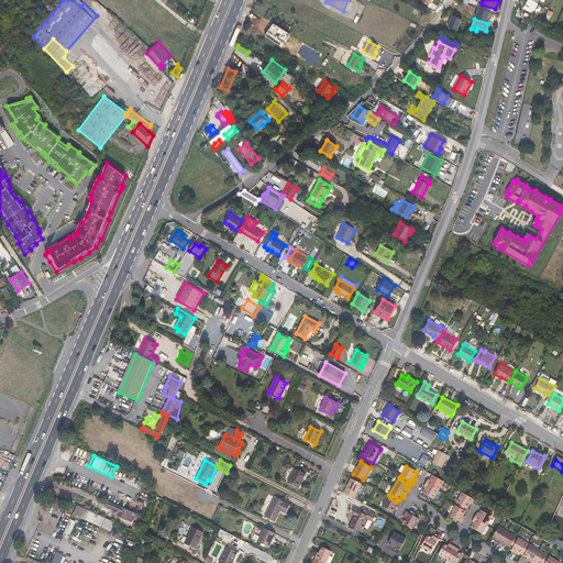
[(295,468),(287,483),(298,488),(302,479),(304,481),(306,474),(295,468)]
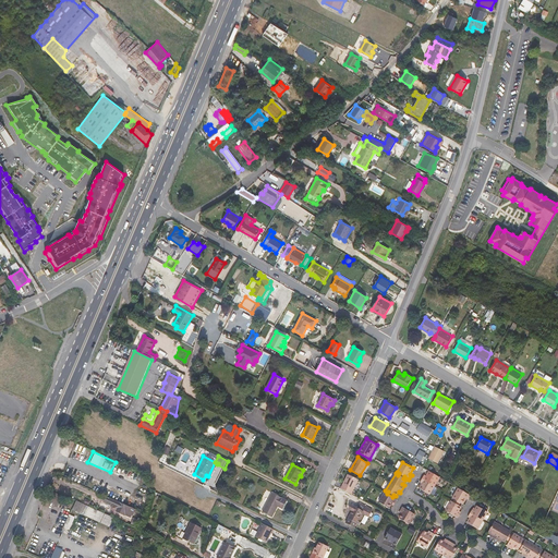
[(435,486),(439,477),(429,471),(426,476),(424,475),(422,478),(435,486)]
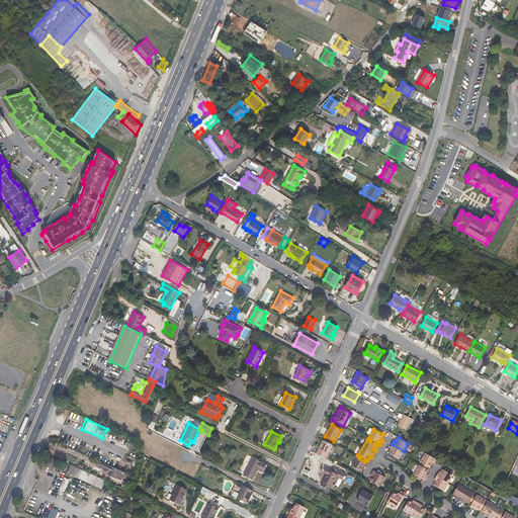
[(326,459),(333,445),(323,440),(317,454),(326,459)]
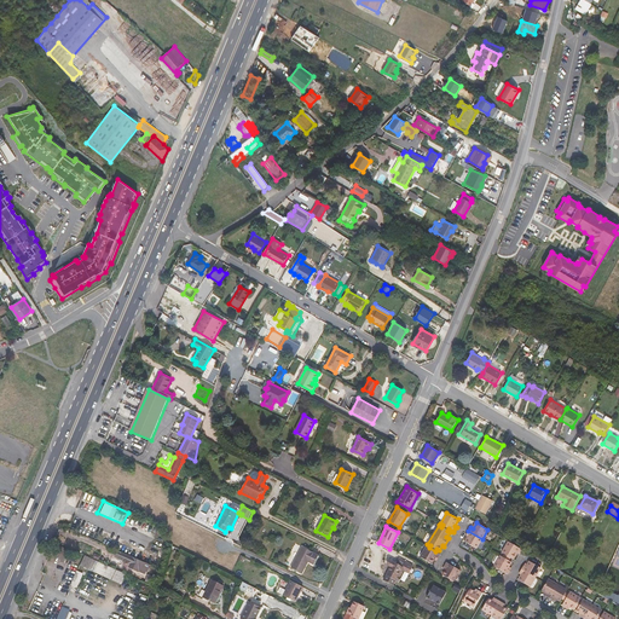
[(482,539),(468,531),(466,534),(468,536),(466,542),(476,549),(482,539)]
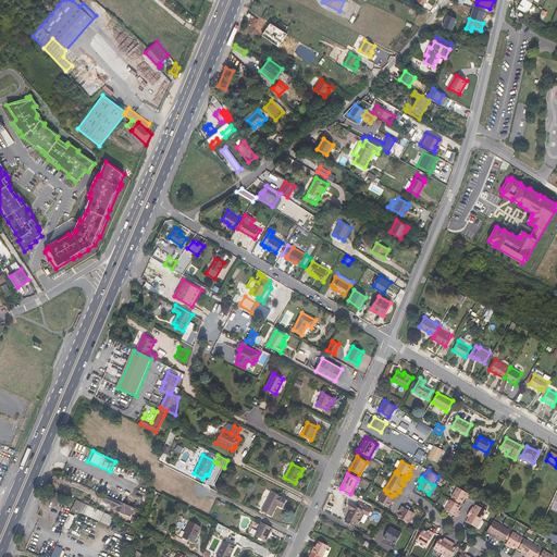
[(470,495),(469,494),(458,487),(452,497),(454,498),(453,502),(458,505),(460,502),(462,503),(466,497),(468,498),(470,495)]
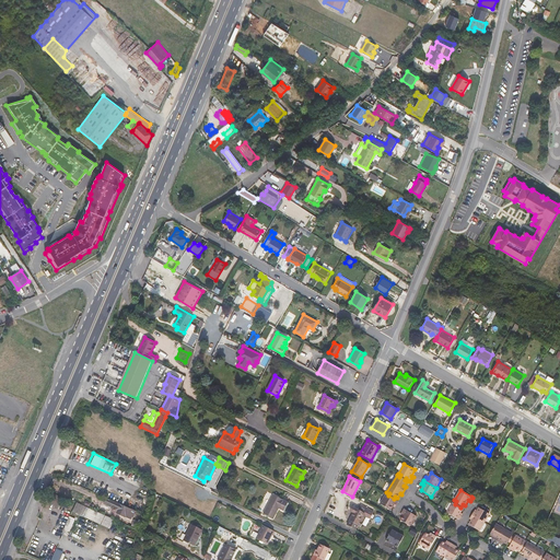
[(62,498),(51,493),(47,502),(59,506),(62,498)]
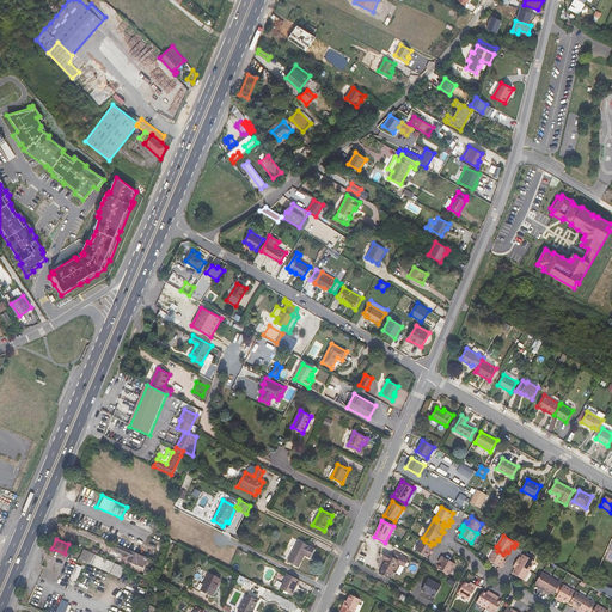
[(316,549),(299,540),(288,562),(299,568),(305,555),(311,558),(316,549)]
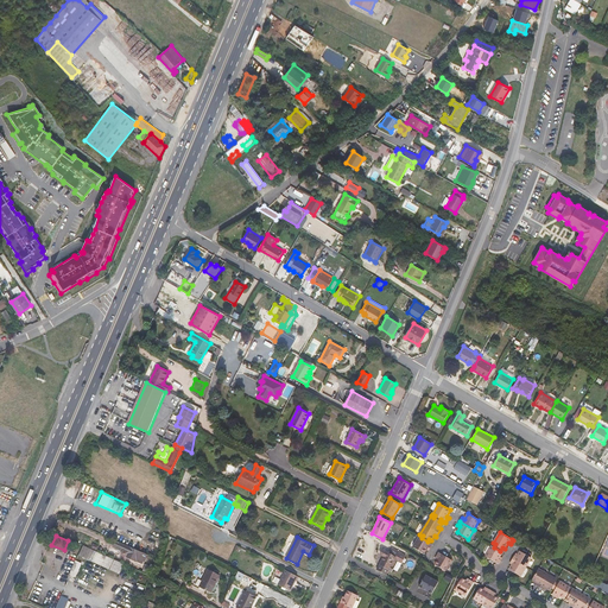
[(428,542),(422,538),(419,537),(413,548),(424,553),(428,548),(430,549),(432,544),(428,542)]
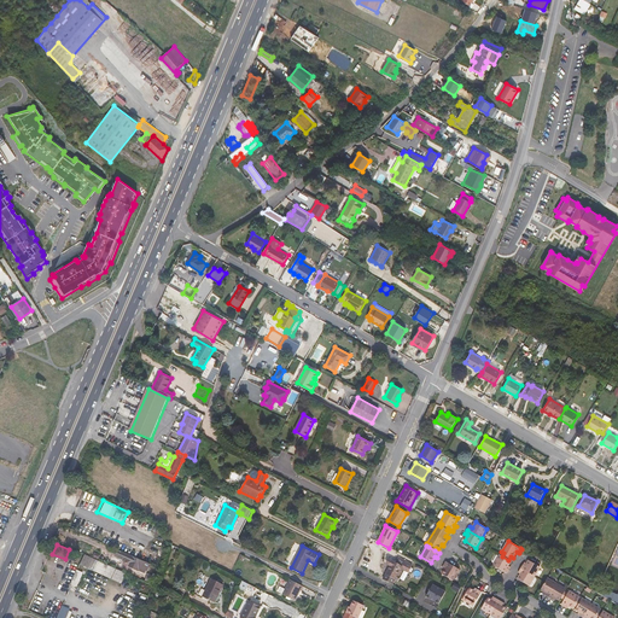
[(567,547),(560,559),(564,561),(571,548),(567,547)]
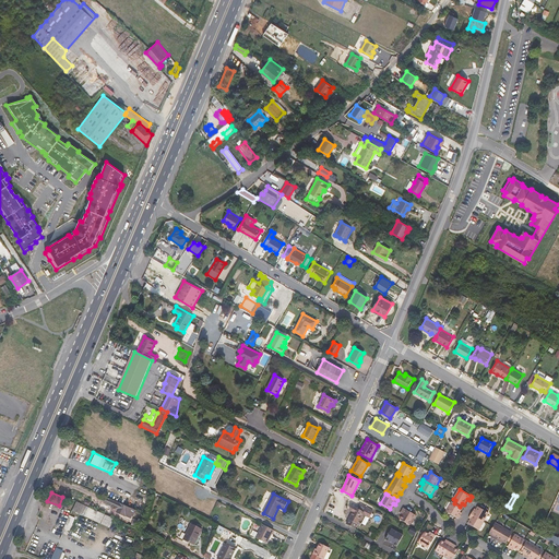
[(137,510),(106,497),(104,503),(113,507),(111,510),(132,519),(137,510)]
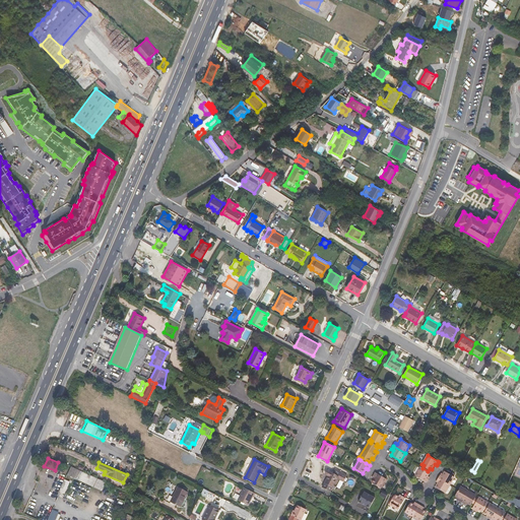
[(116,486),(72,466),(68,475),(112,496),(116,486)]
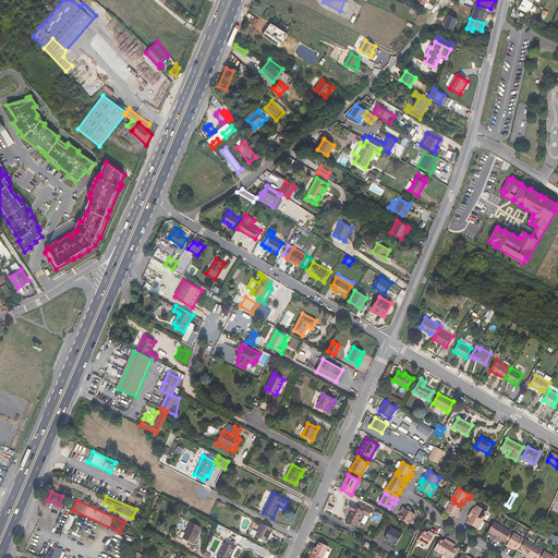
[(461,507),(459,506),(453,502),(451,500),(446,511),(458,518),(460,514),(458,513),(461,507)]
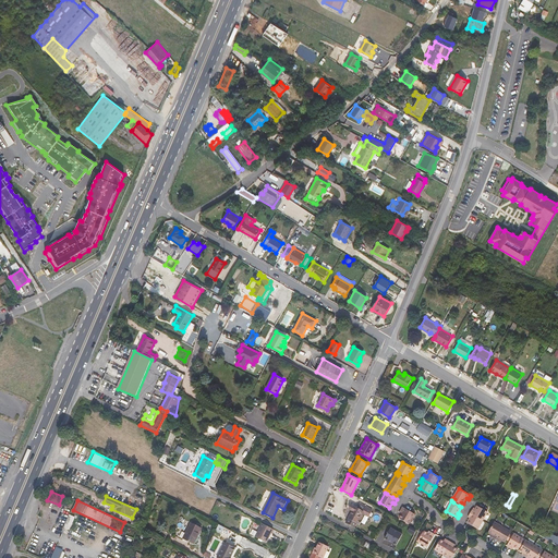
[(347,523),(344,528),(352,532),(354,528),(358,523),(359,524),(365,511),(370,514),(373,509),(360,502),(358,507),(352,504),(349,510),(352,511),(346,523),(347,523)]
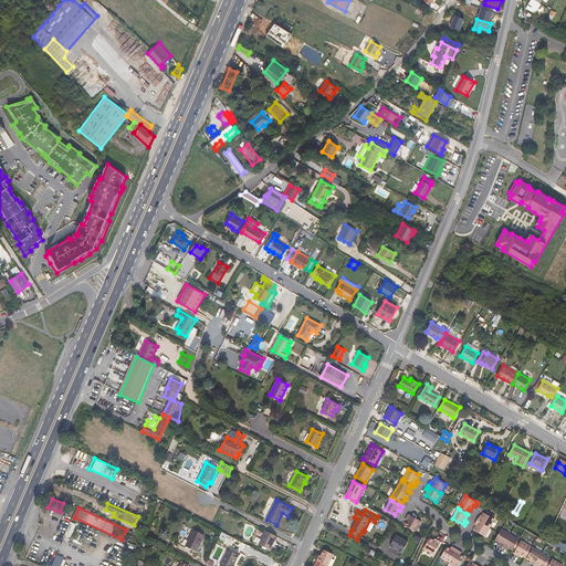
[(477,521),(490,527),(494,520),(484,513),(481,519),(479,517),(477,521)]
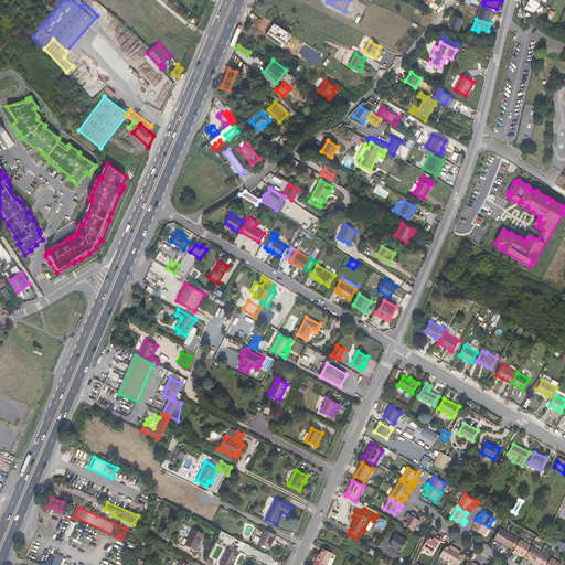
[(406,528),(412,531),(413,530),(414,531),(420,521),(416,518),(409,514),(407,513),(405,518),(407,519),(404,524),(406,526),(406,528)]
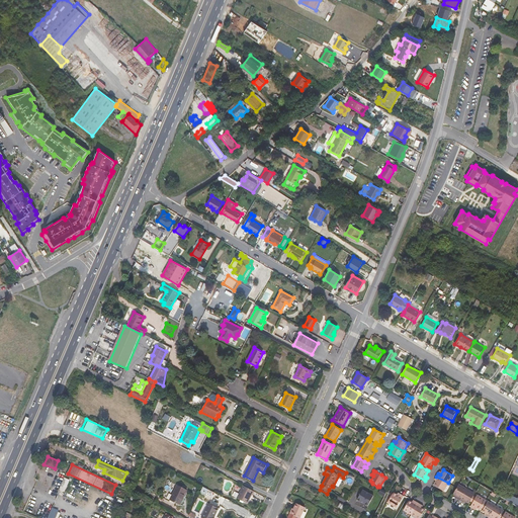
[(443,491),(448,483),(436,477),(434,480),(436,481),(434,486),(443,491)]
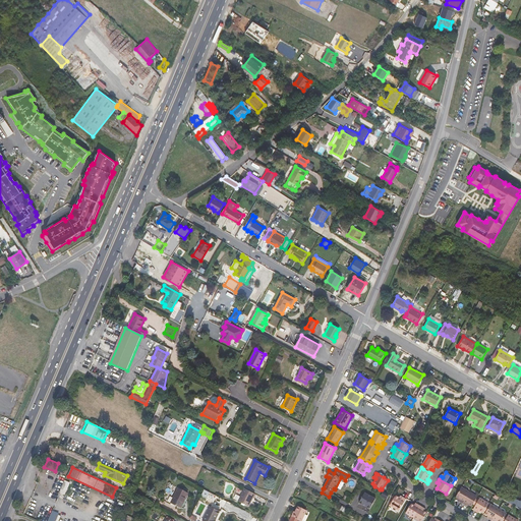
[(71,483),(65,480),(60,491),(66,494),(71,483)]
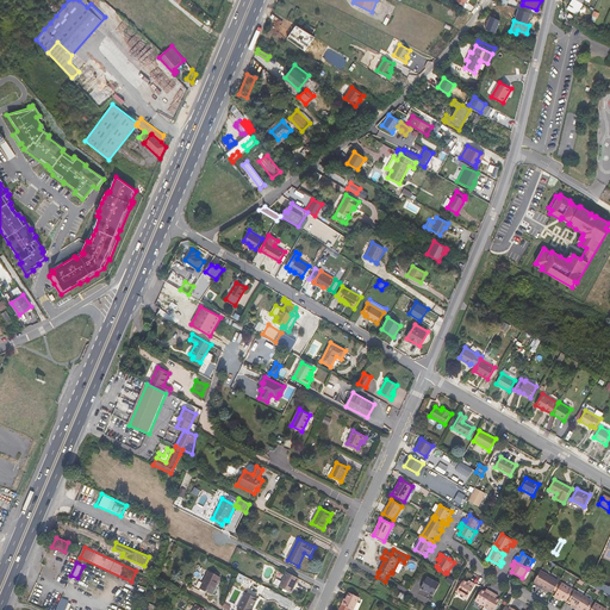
[(154,570),(147,566),(143,573),(151,578),(154,570)]
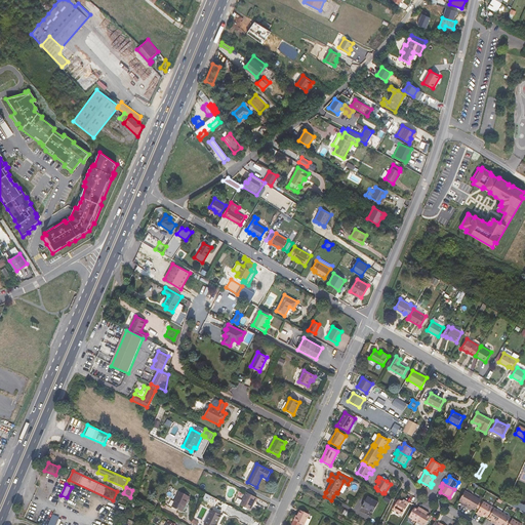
[(190,496),(179,491),(174,501),(171,500),(169,506),(183,512),(190,496)]
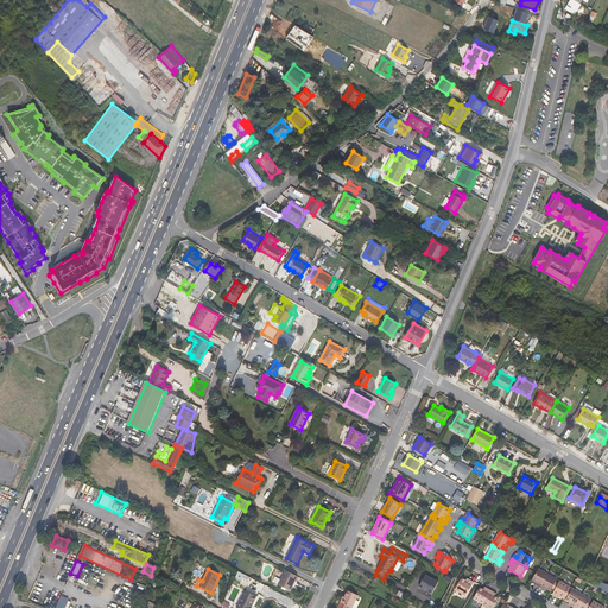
[(536,586),(540,588),(548,575),(538,569),(536,574),(532,580),(537,583),(536,586)]
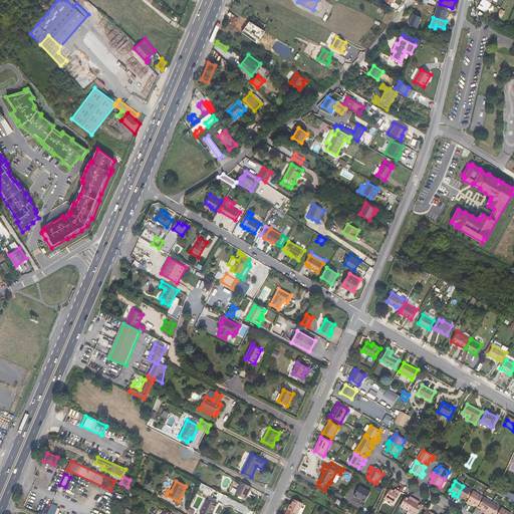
[(252,487),(241,482),(237,490),(235,489),(232,493),(245,500),(252,487)]
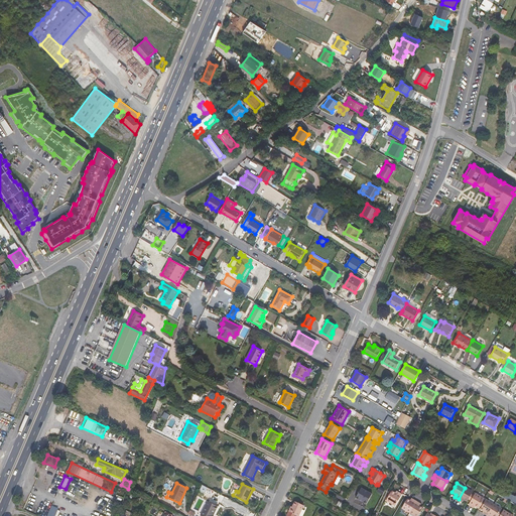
[(373,494),(362,488),(356,498),(367,504),(373,494)]
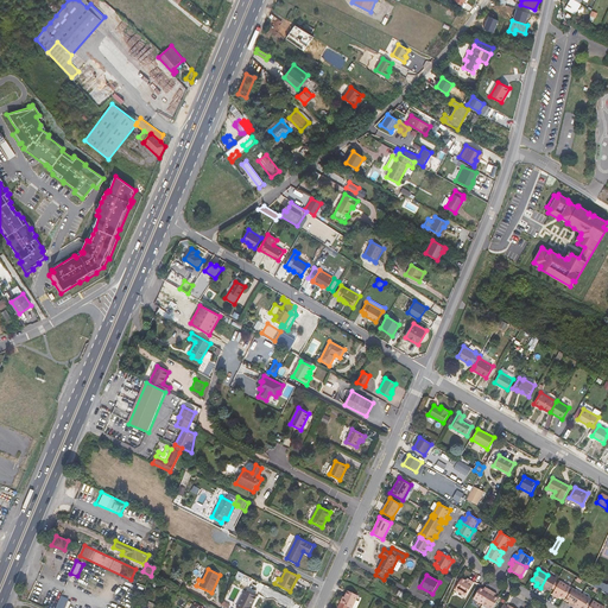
[(552,588),(556,582),(557,580),(548,575),(540,588),(544,590),(545,588),(551,591),(552,588)]
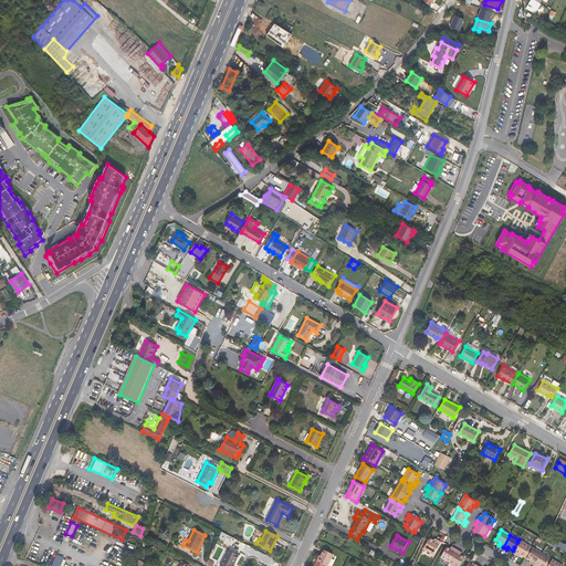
[(436,542),(430,538),(423,548),(433,555),(441,542),(438,540),(436,542)]
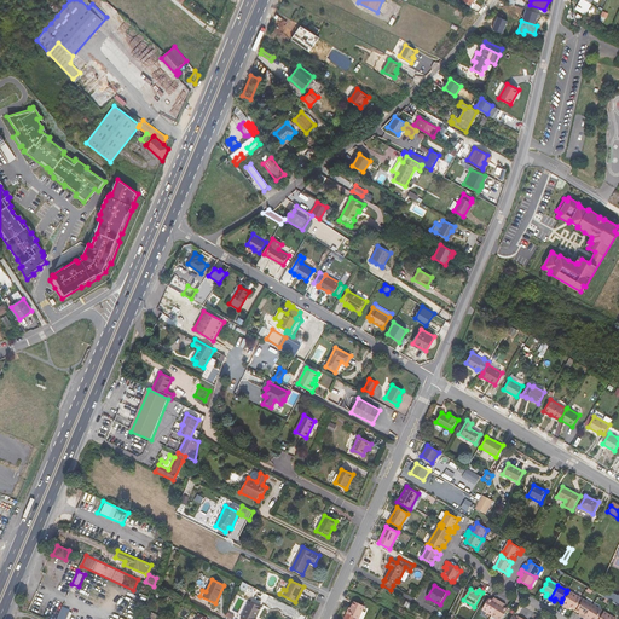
[(574,609),(576,607),(579,601),(582,599),(570,593),(568,595),(566,593),(562,599),(565,601),(562,606),(566,608),(567,606),(574,609)]
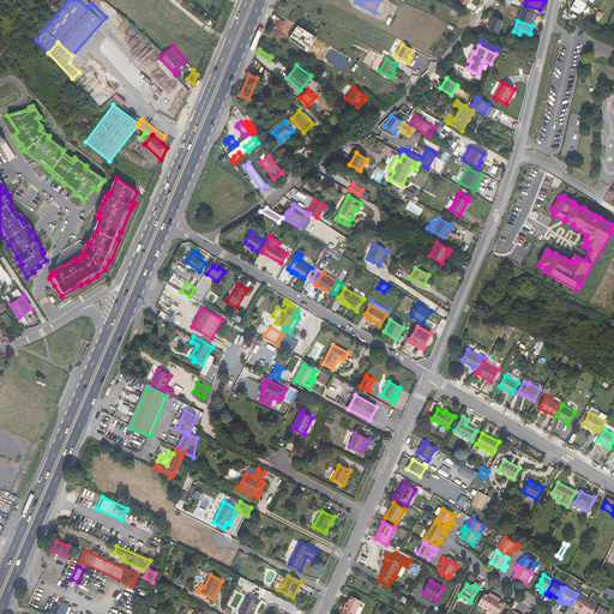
[(491,596),(488,595),(485,594),(479,605),(494,613),(498,613),(504,605),(500,602),(498,601),(500,599),(492,594),(491,596)]
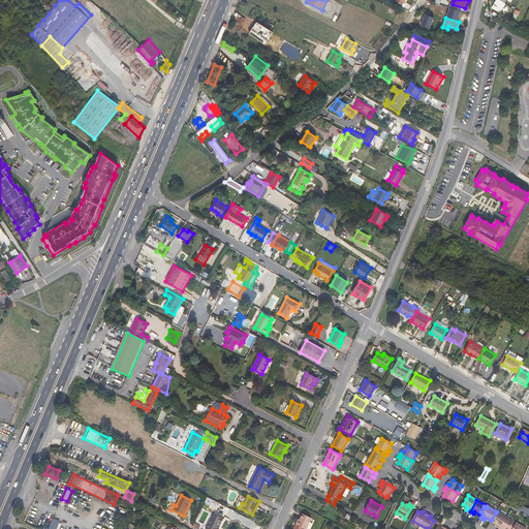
[(496,527),(499,528),(506,517),(498,512),(497,515),(495,514),(492,519),(494,520),(493,522),(497,525),(496,527)]
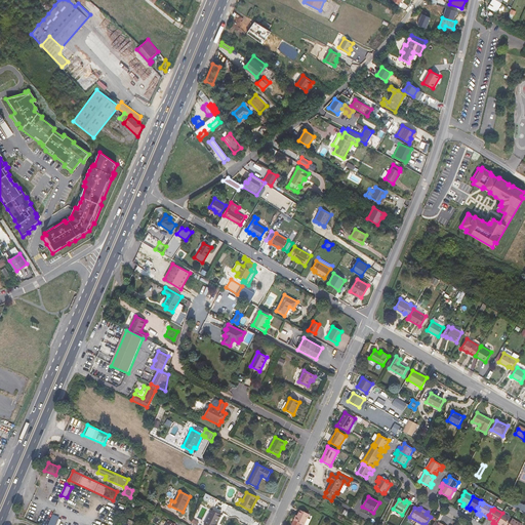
[(297,516),(296,515),(292,524),(294,524),(299,524),(300,524),(303,524),(304,524),(310,515),(300,510),(297,516)]
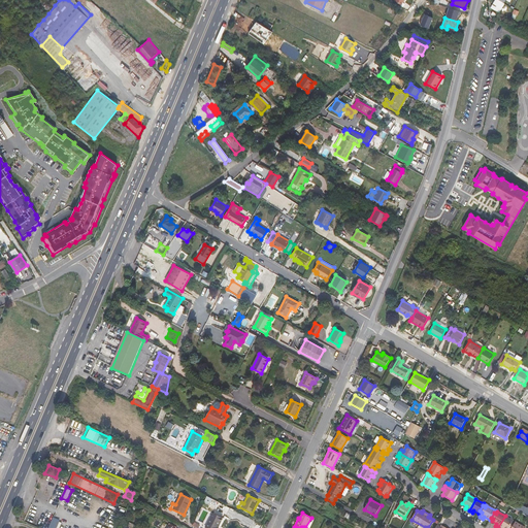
[(223,518),(212,514),(205,527),(218,527),(223,518)]
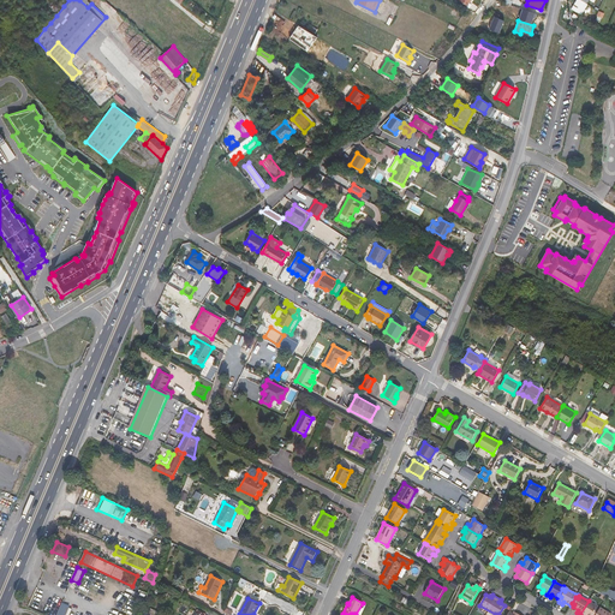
[(595,614),(598,610),(597,609),(598,607),(589,601),(580,614),(585,614),(586,614),(595,614)]
